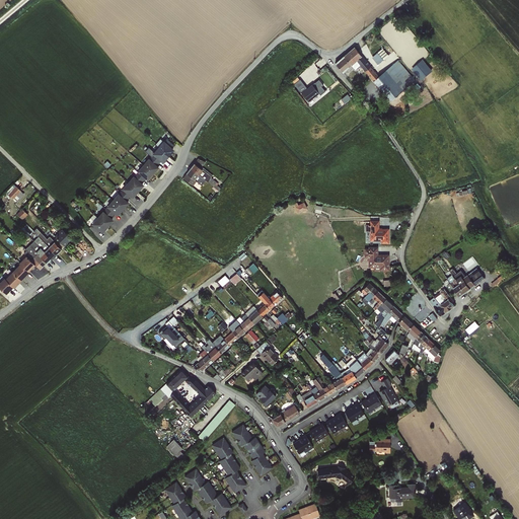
[(383,73),(363,51),(357,44),(336,63),(345,73),(353,66),(357,70),(362,65),(392,100),(417,79),(399,60),(383,73)]
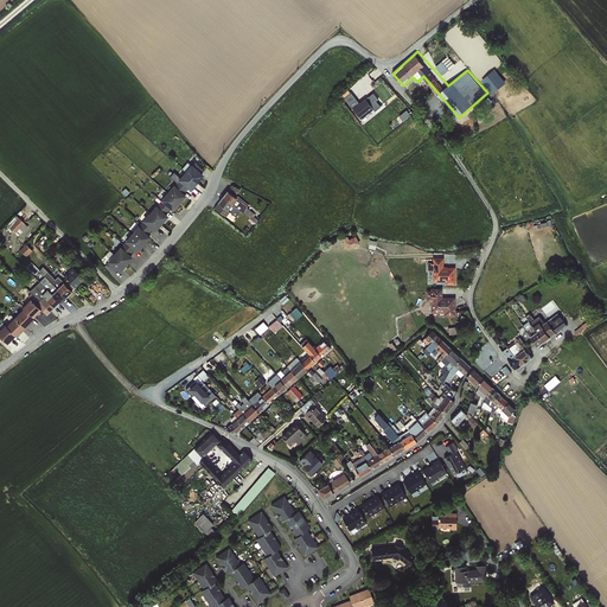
[(452,56),(446,59),(449,68),(455,65),(452,56)]
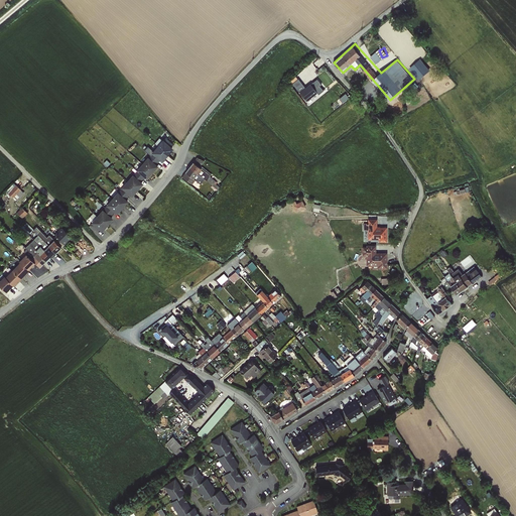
[(420,80),(432,71),(422,58),(410,68),(420,80)]
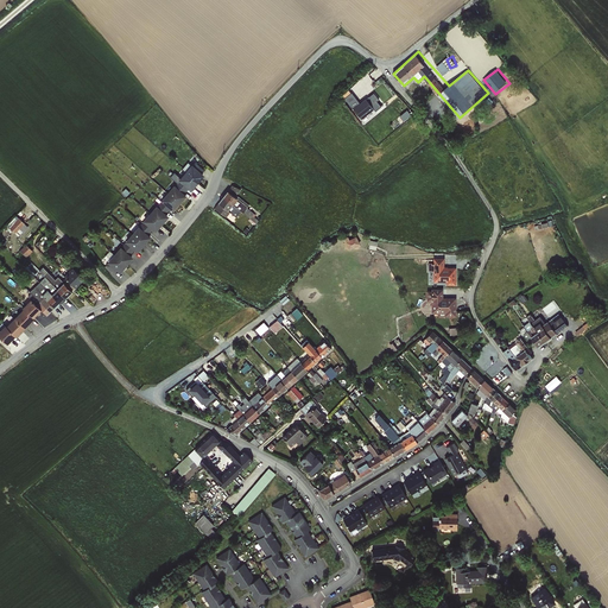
[(377,93),(360,103),(358,101),(354,103),(363,119),(382,107),(378,100),(380,99),(377,93)]
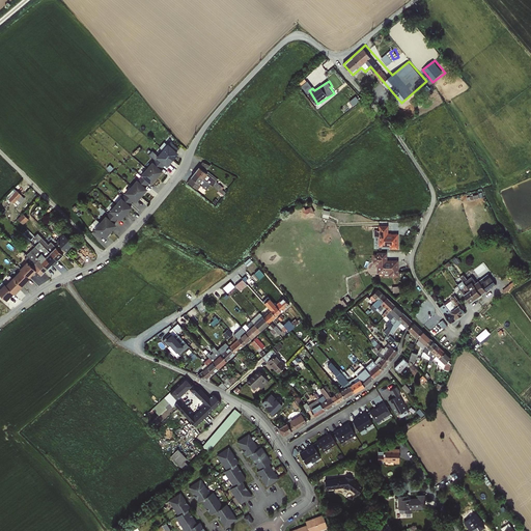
[(163,150),(172,160),(178,154),(175,150),(177,147),(170,141),(163,150)]
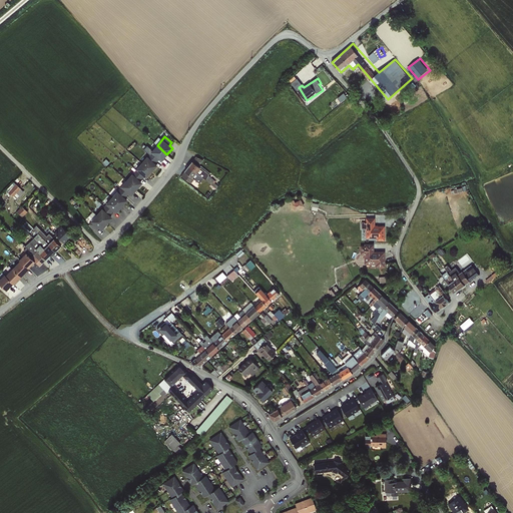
[(166,154),(157,145),(149,153),(156,159),(158,157),(161,160),(166,154)]
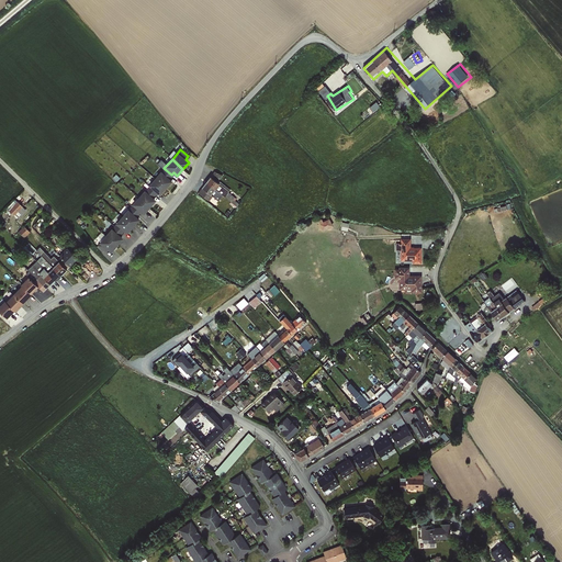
[(171,175),(164,168),(155,179),(166,188),(172,181),(169,177),(171,175)]
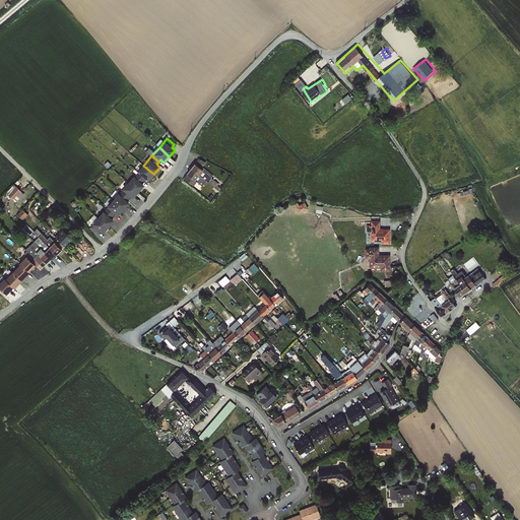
[(191,169),(207,182),(218,191),(221,188),(216,184),(217,182),(211,178),(213,175),(202,167),(206,161),(198,158),(191,169)]
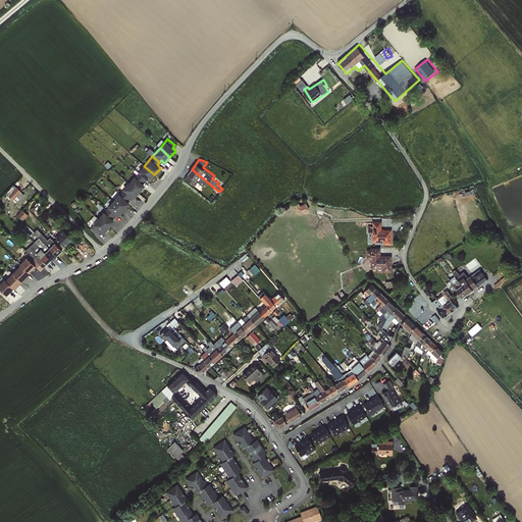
[(154,174),(144,166),(137,174),(144,180),(146,178),(149,180),(154,174)]
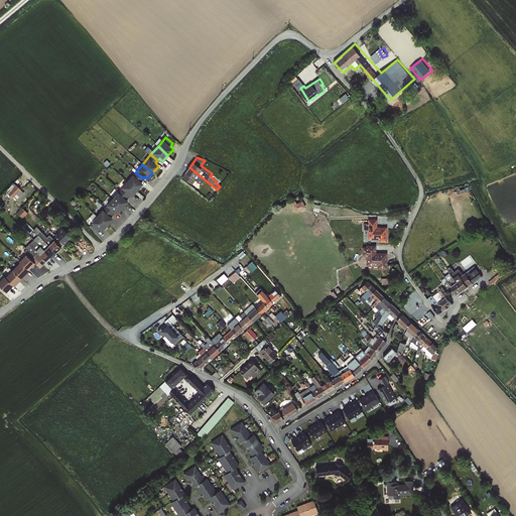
[(206,180),(189,167),(181,176),(188,181),(191,183),(195,179),(201,183),(202,182),(204,182),(206,180)]
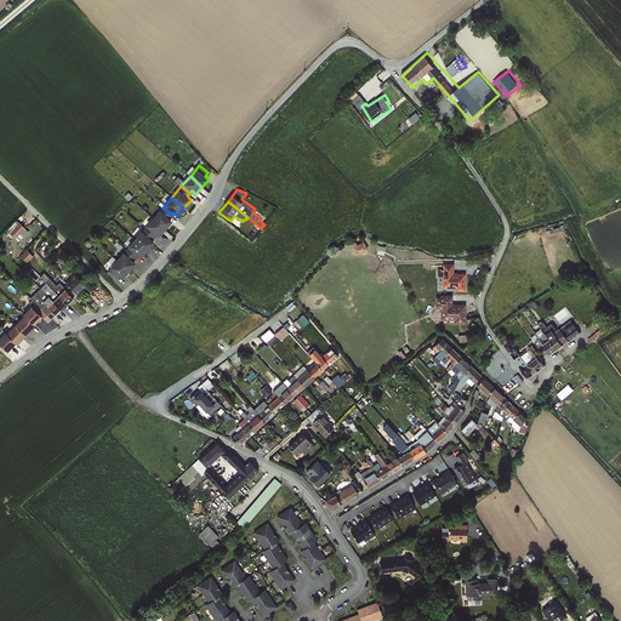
[(171,215),(163,208),(154,218),(166,228),(172,221),(169,217),(171,215)]
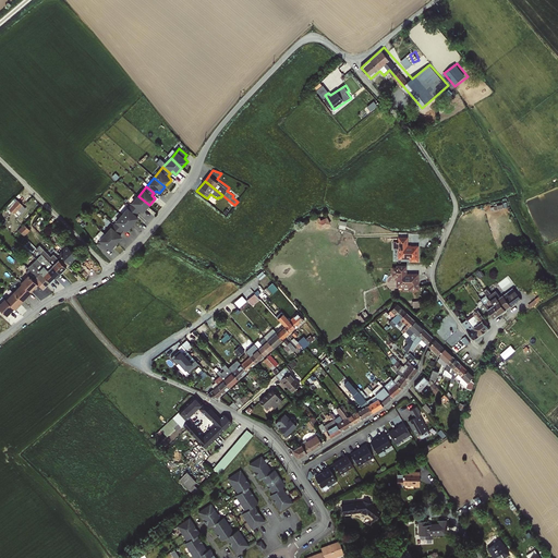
[(149,205),(138,196),(130,205),(137,211),(140,209),(143,213),(149,205)]
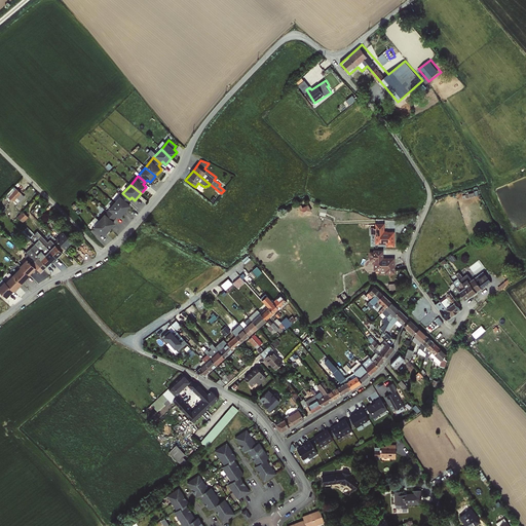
[(16,186),(7,194),(14,201),(23,193),(16,186)]
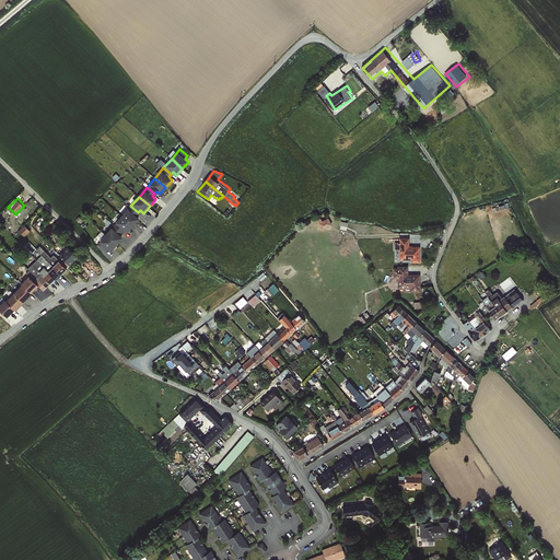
[(138,212),(130,206),(123,216),(133,225),(139,219),(136,214),(138,212)]
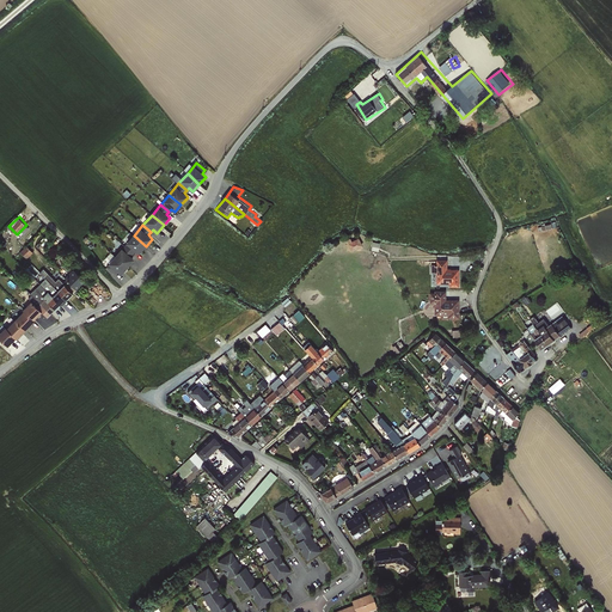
[(146,246),(134,236),(124,246),(133,254),(135,251),(139,255),(146,246)]
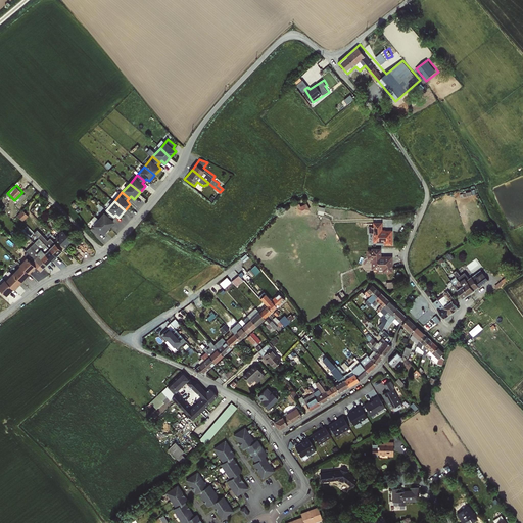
[(301,202),(297,204),(301,215),(312,210),(308,202),(302,205),(301,202)]
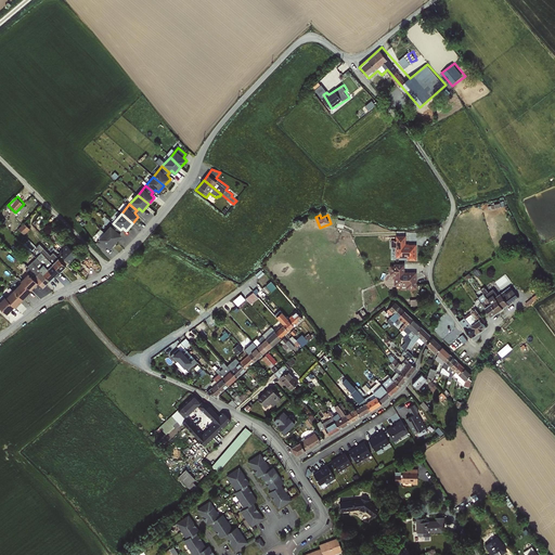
[(26,222),(20,228),(25,233),(31,228),(26,222)]
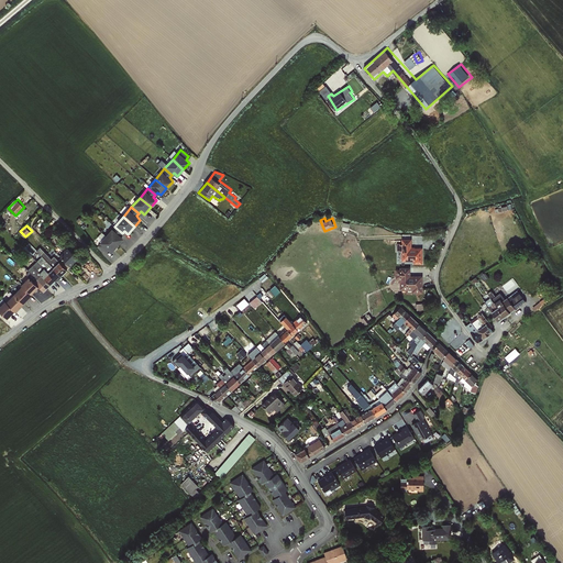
[(122,233),(114,227),(106,235),(118,245),(123,239),(120,235),(122,233)]
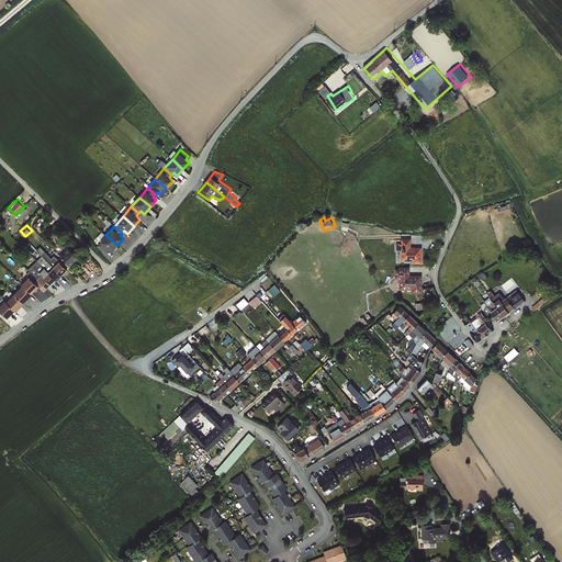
[(117,245),(105,235),(101,232),(97,238),(100,242),(98,245),(105,251),(108,249),(111,251),(117,245)]
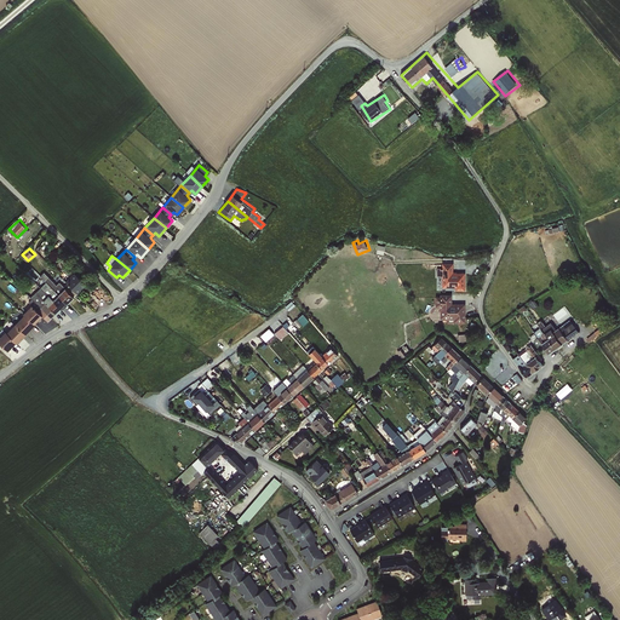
[(466,290),(468,271),(455,271),(455,262),(442,262),(442,267),(438,267),(438,281),(442,281),(442,286),(458,287),(458,290),(466,290)]
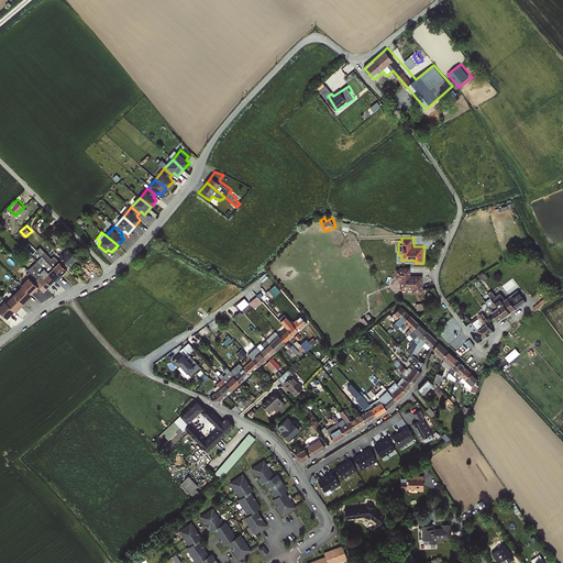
[(36,251),(42,257),(61,276),(78,258),(67,247),(59,255),(63,258),(59,262),(54,256),(51,258),(40,247),(36,251)]
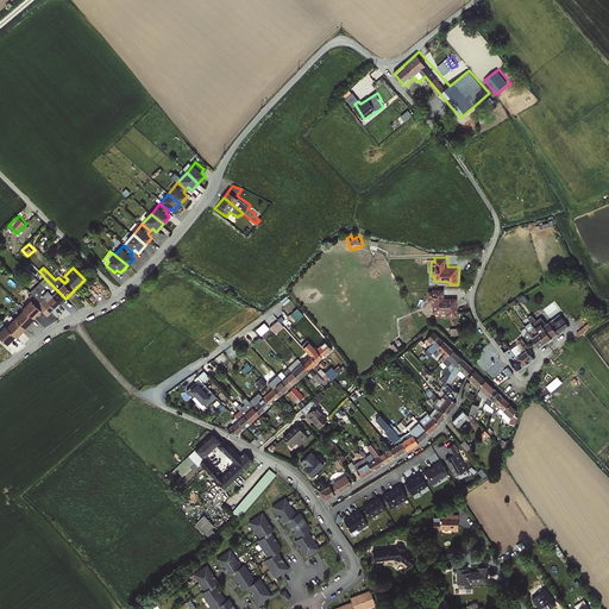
[(61,303),(66,299),(45,278),(41,283),(61,303)]
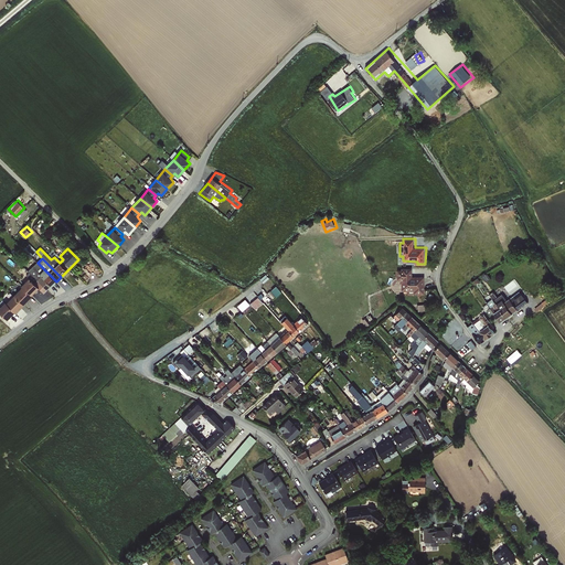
[(43,294),(56,281),(38,263),(28,272),(29,273),(25,276),(29,278),(39,288),(43,294)]
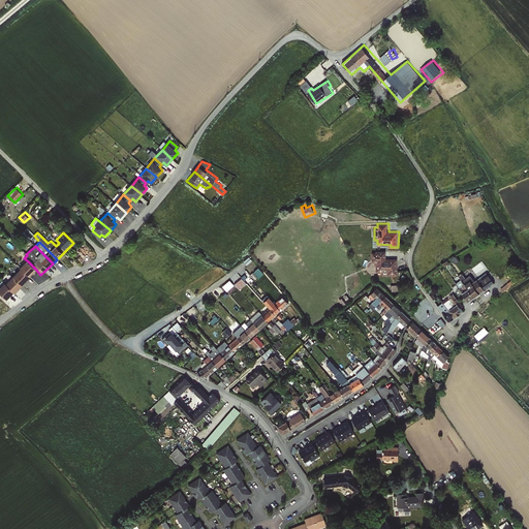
[(398,275),(399,258),(387,258),(387,251),(374,250),(374,272),(390,272),(390,275),(398,275)]
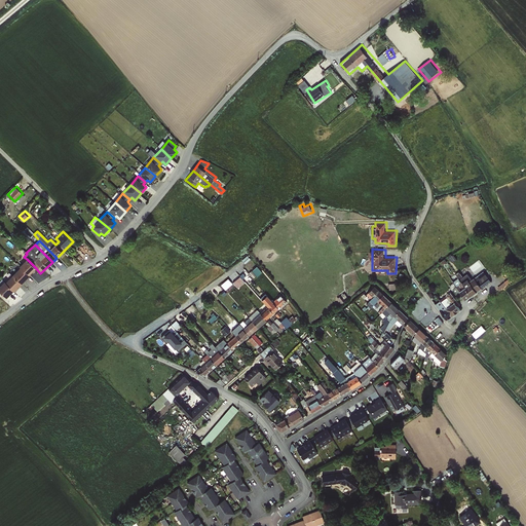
[(29,275),(36,268),(27,259),(20,266),(21,267),(29,275)]
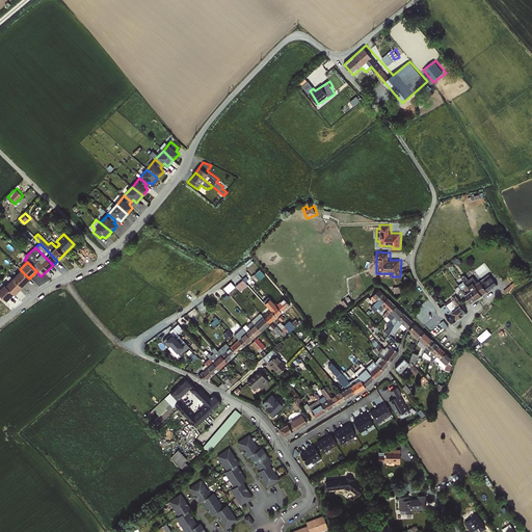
[(261,268),(256,273),(261,278),(266,274),(261,268)]
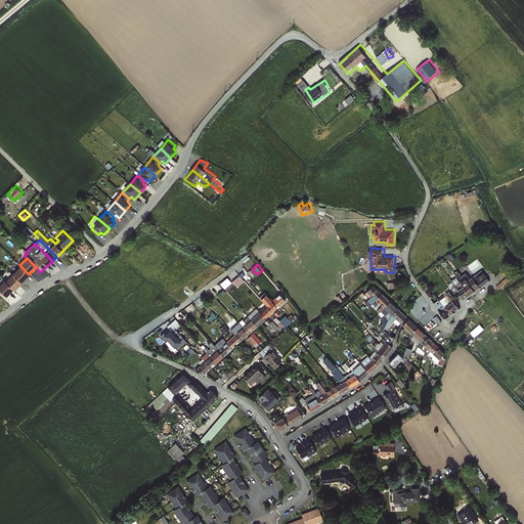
[(30,275),(29,274),(20,266),(13,273),(23,282),(30,275)]
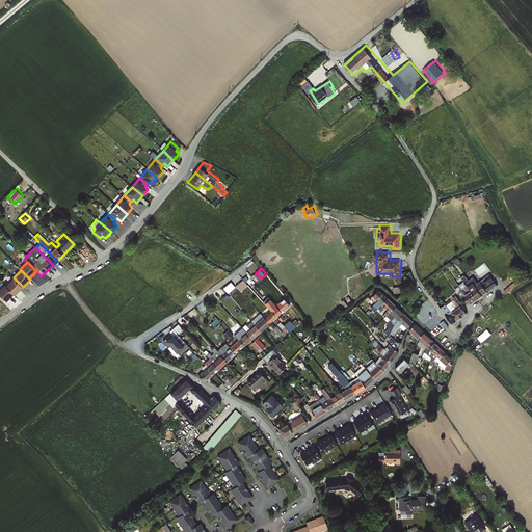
[(474,303),(500,285),(493,273),(479,283),(475,276),(461,286),(474,303)]
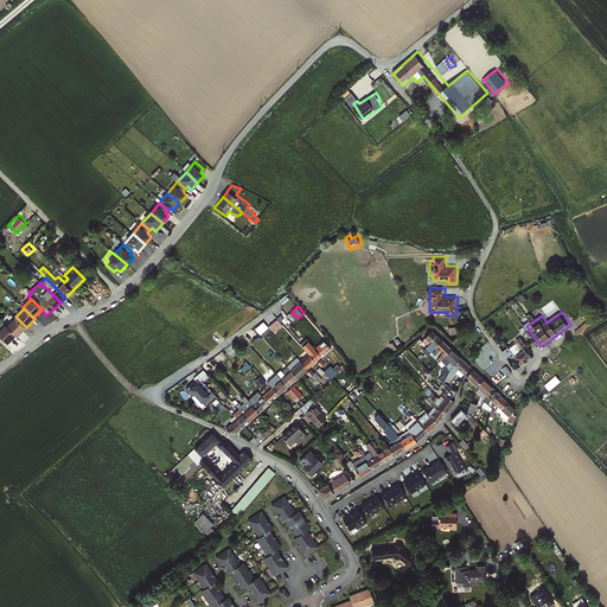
[(17,336),(26,327),(16,317),(6,325),(16,336),(17,336)]
